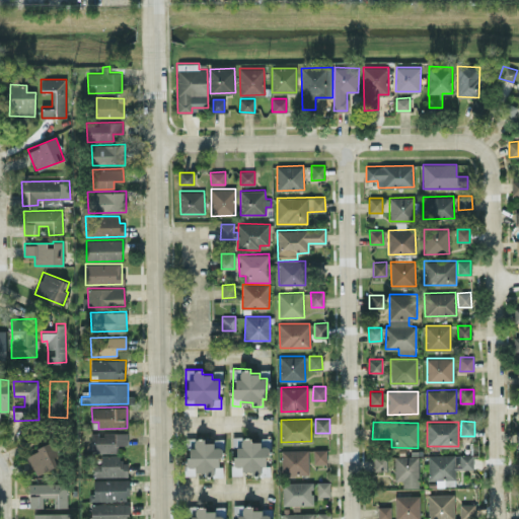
[(128,433),(96,433),(95,452),(118,452),(119,445),(127,445),(128,433)]
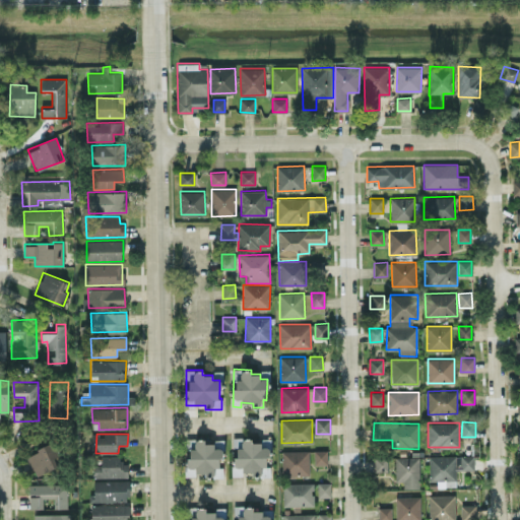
[(268,447),(260,447),(260,439),(232,439),(232,447),(234,447),(235,475),(243,475),(243,474),(268,474),(268,447)]
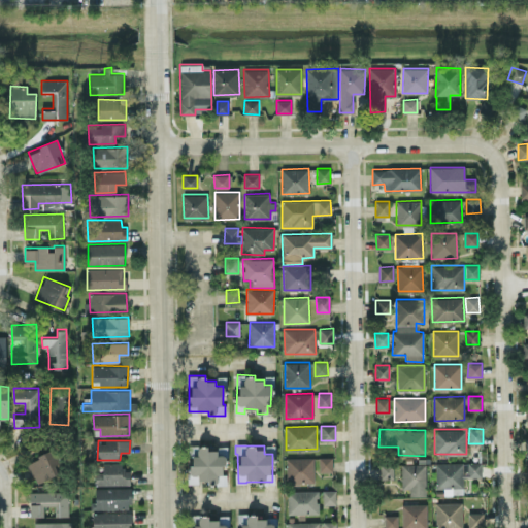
[(190,482),(208,482),(208,485),(227,484),(227,473),(225,473),(224,455),(217,455),(217,448),(198,448),(198,455),(189,456),(190,482)]
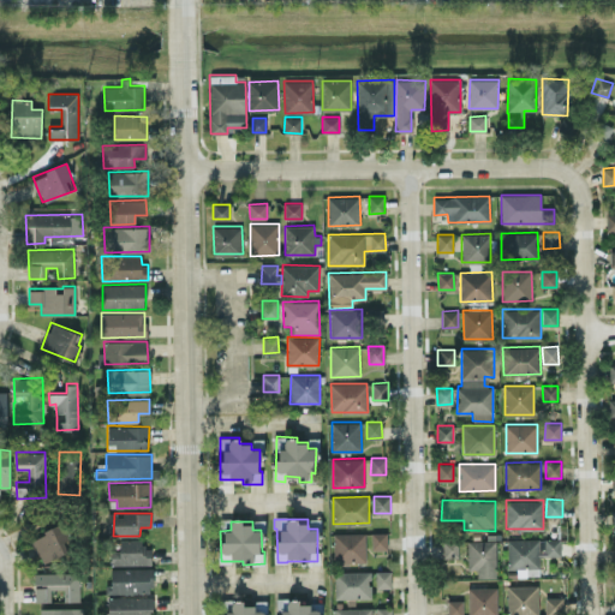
[(31,536),(42,562),(73,549),(64,523),(31,536)]
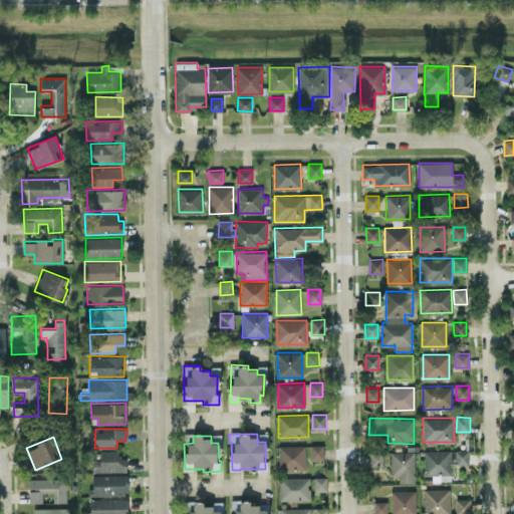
[(305,445),(278,446),(279,470),(305,470),(305,445)]
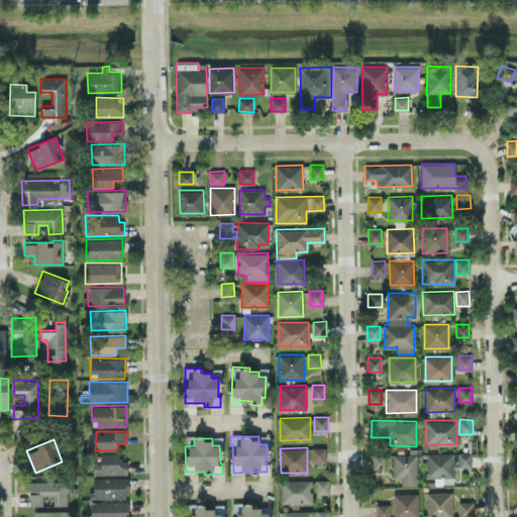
[(325,447),(312,447),(312,461),(325,461),(325,447)]
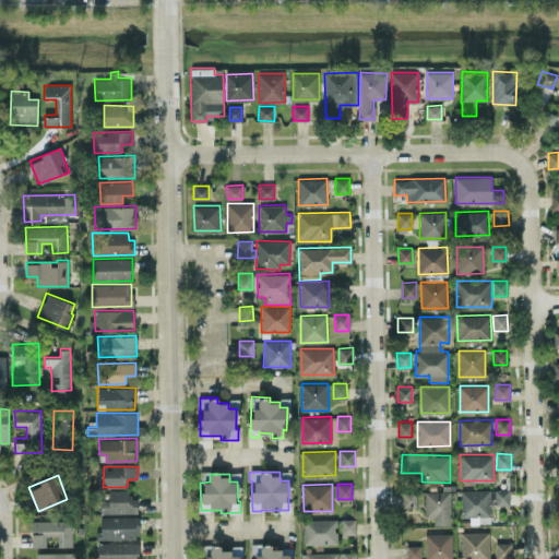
[(137,513),(138,498),(129,498),(129,490),(108,489),(108,499),(102,499),(102,512),(137,513)]
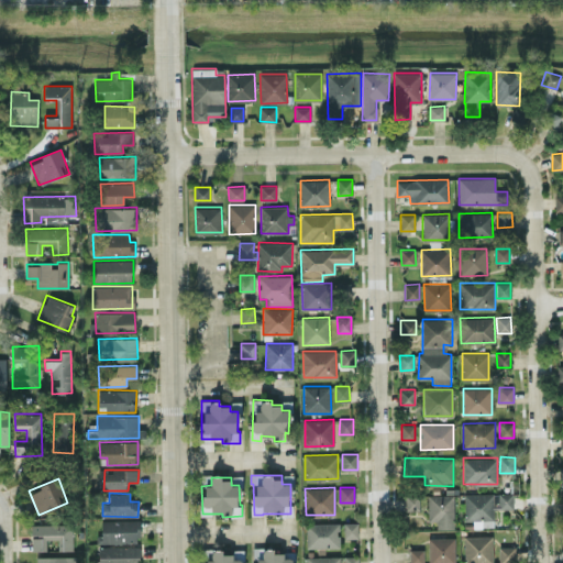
[(464,520),(475,520),(475,527),(494,527),(494,508),(514,508),(514,494),(465,493),(464,520)]
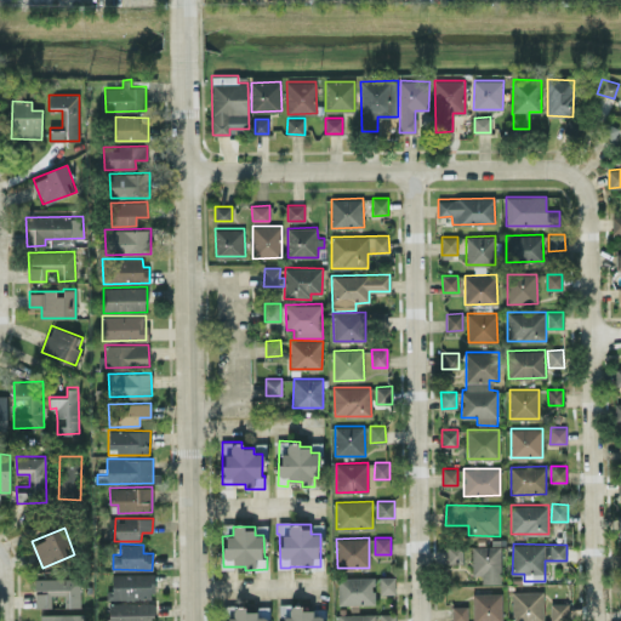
[(472,575),(482,575),(482,584),(501,582),(500,545),(472,545),(472,575)]
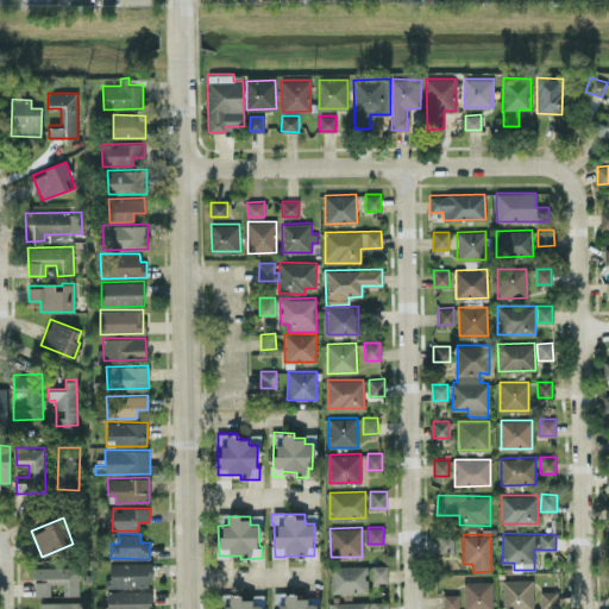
[(108,563),(108,588),(151,586),(150,562),(108,563)]
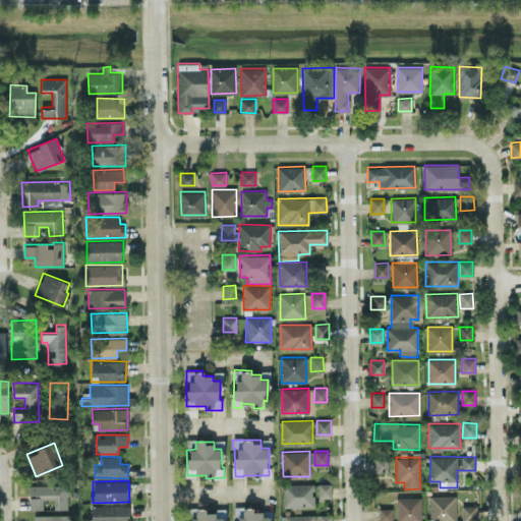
[(29,484),(30,509),(43,509),(43,499),(54,499),(54,509),(67,509),(67,483),(29,484)]
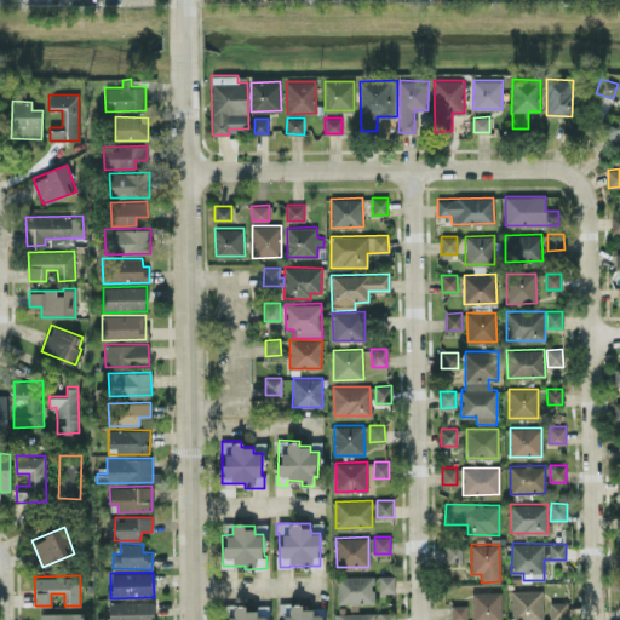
[(374,575),(337,575),(338,603),(374,603),(374,575)]
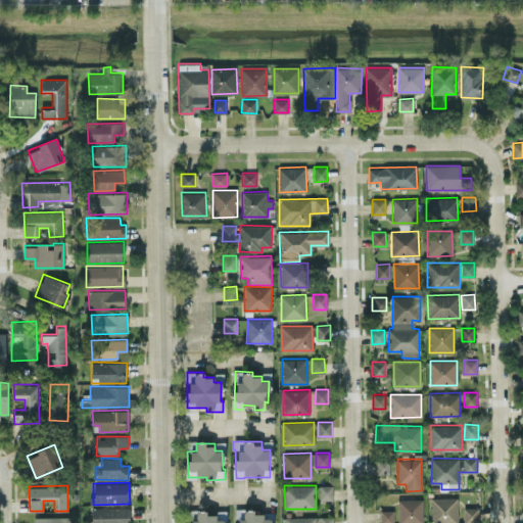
[(320,500),(333,498),(332,485),(319,485),(320,500)]
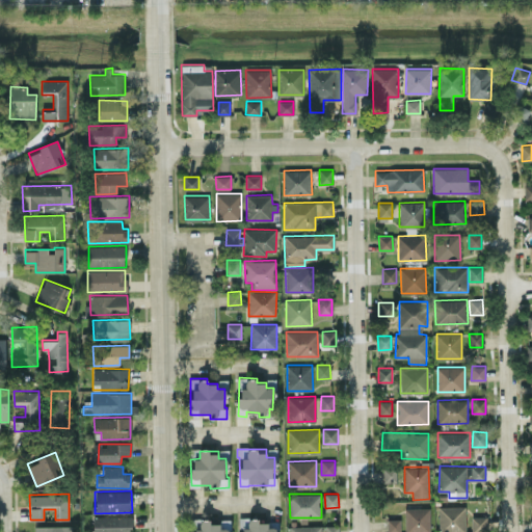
[(460,531),(466,531),(466,506),(439,506),(439,531),(460,531)]
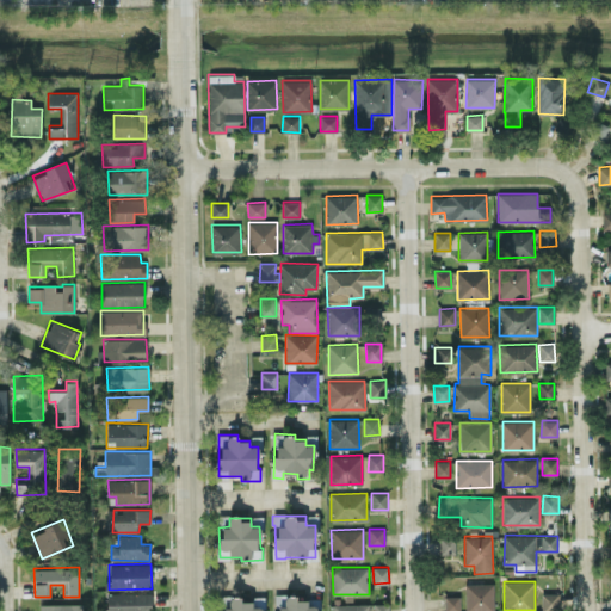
[(466,610),(493,610),(493,582),(466,584),(466,610)]
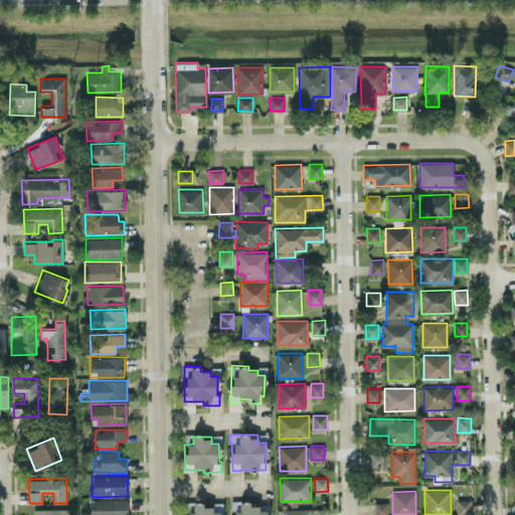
[(89,514),(126,514),(127,498),(90,499),(89,514)]
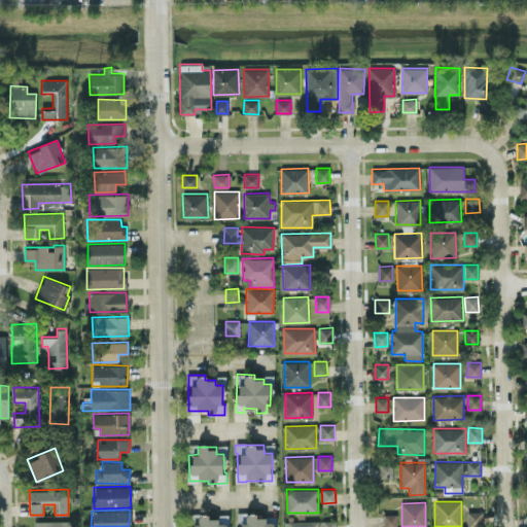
[(482,526),(482,512),(467,512),(467,526),(482,526)]
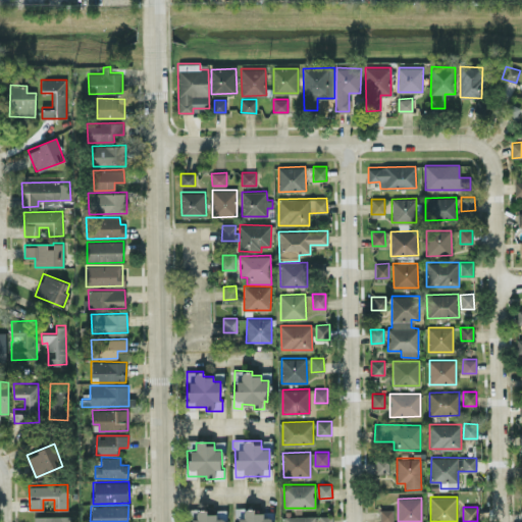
[(269,521),(269,517),(262,517),(262,512),(254,512),(254,508),(235,508),(235,521),(269,521)]
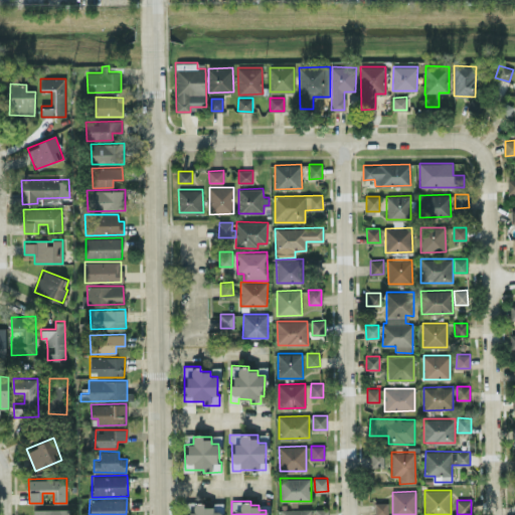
[(374,514),(387,514),(387,502),(374,502),(374,514)]
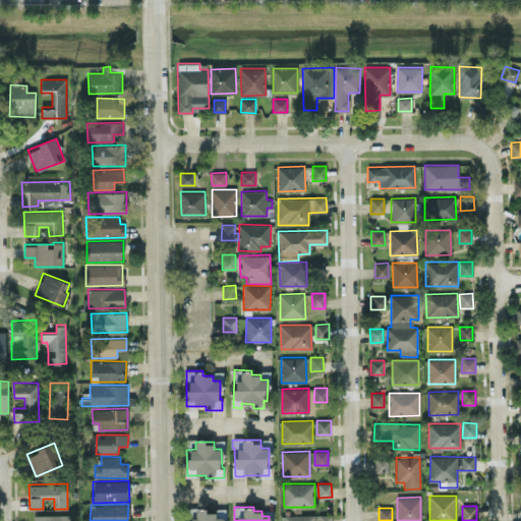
[(222,520),(222,517),(215,518),(215,510),(195,511),(195,518),(189,518),(189,520),(222,520)]
